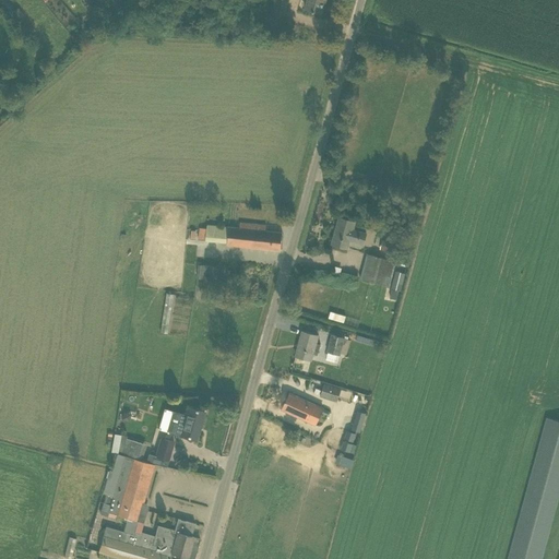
[(308,0),(306,9),(322,13),(324,0),(308,0)]
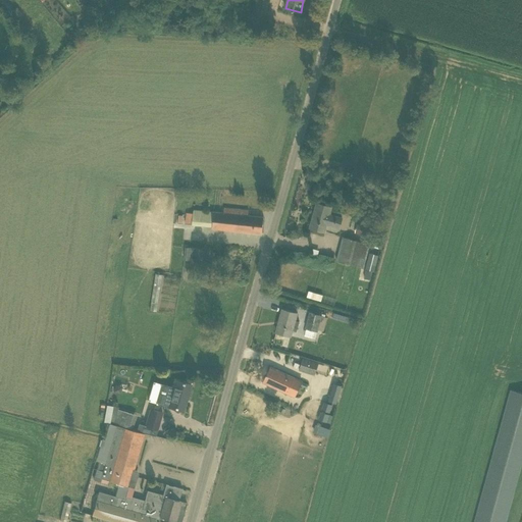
[(85,1),(82,7),(88,11),(91,4),(85,1)]
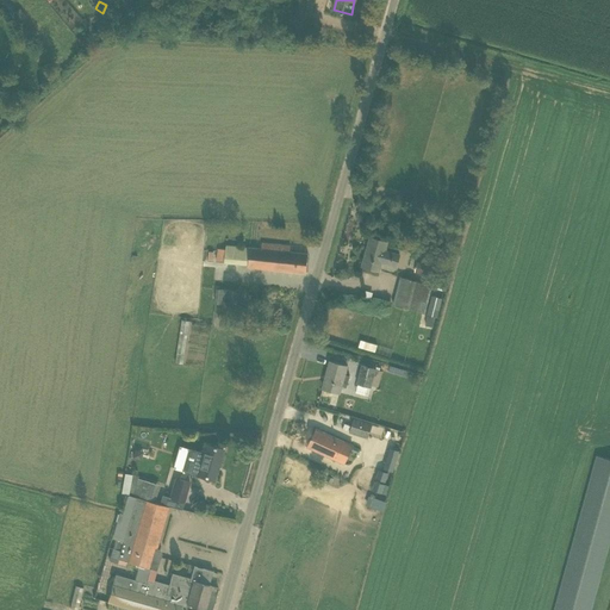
[(20,8),(11,14),(17,24),(17,23),(19,25),(26,20),(25,18),(26,17),(20,8)]
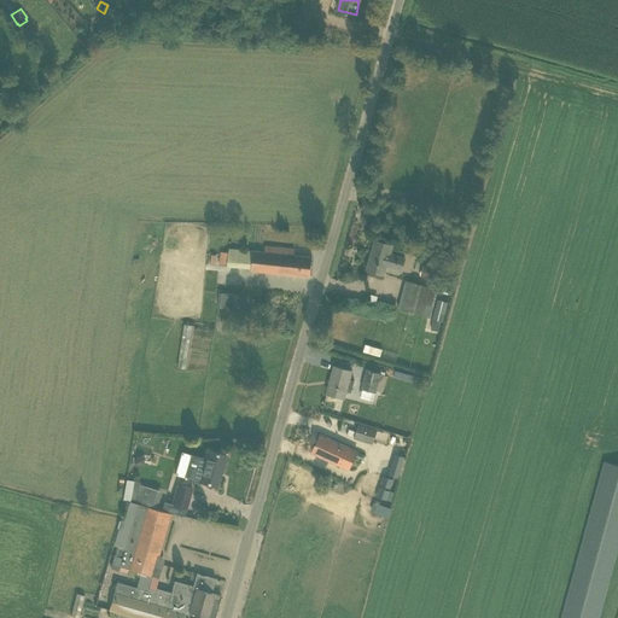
[(320,27),(319,35),(324,35),(324,42),(338,42),(338,40),(343,40),(343,34),(339,34),(339,27),(320,27)]
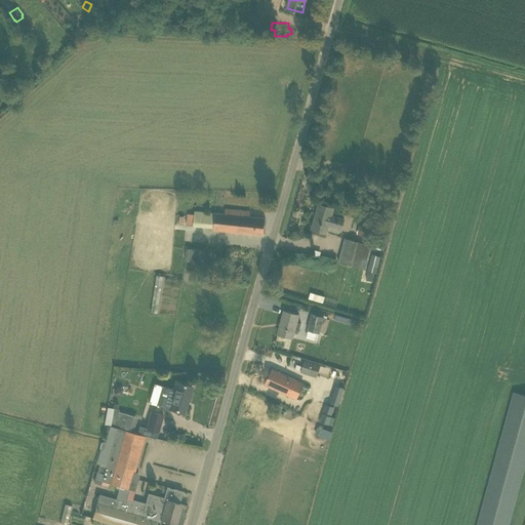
[(334,208),(328,207),(319,204),(312,229),(327,233),(329,227),(341,230),(345,218),(332,214),(334,208)]
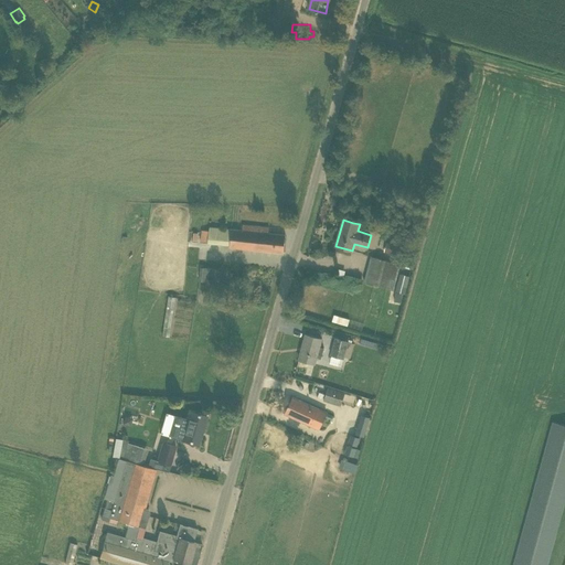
[(242,230),(232,228),(210,226),(209,231),(202,230),(200,242),(230,245),(230,246),(284,253),(286,235),(268,233),(269,227),(243,224),(242,230)]
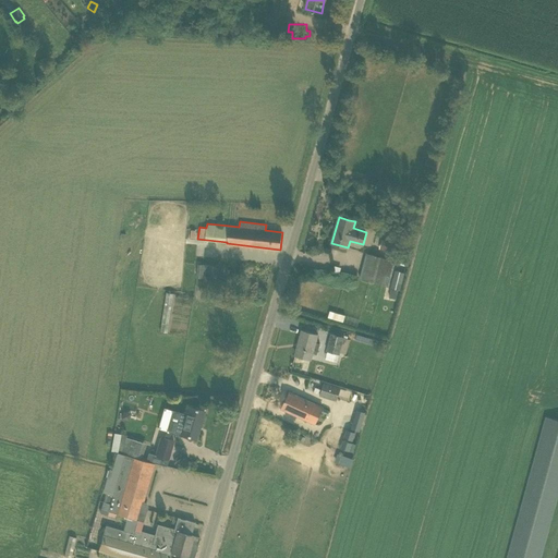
[(390,253),(393,243),(383,240),(379,250),(390,253)]
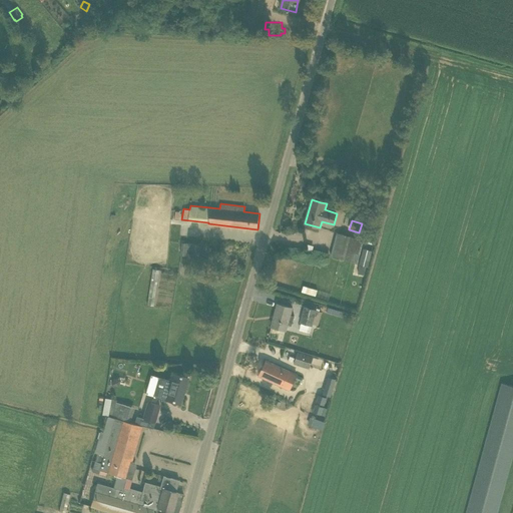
[(358,263),(364,239),(337,232),(331,255),(358,263)]
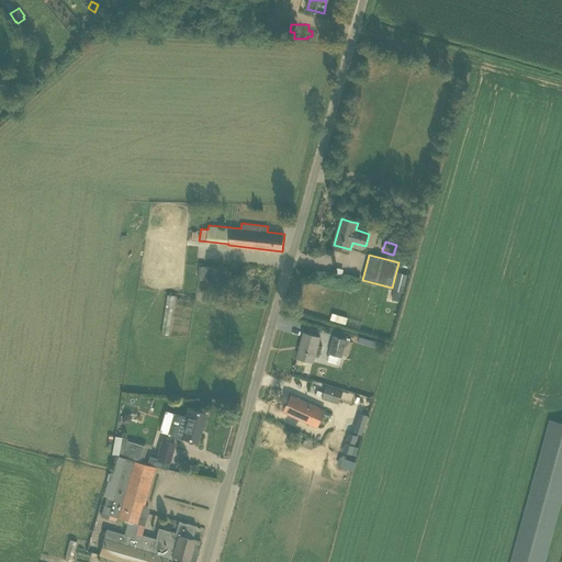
[(210,280),(212,267),(199,266),(198,279),(210,280)]
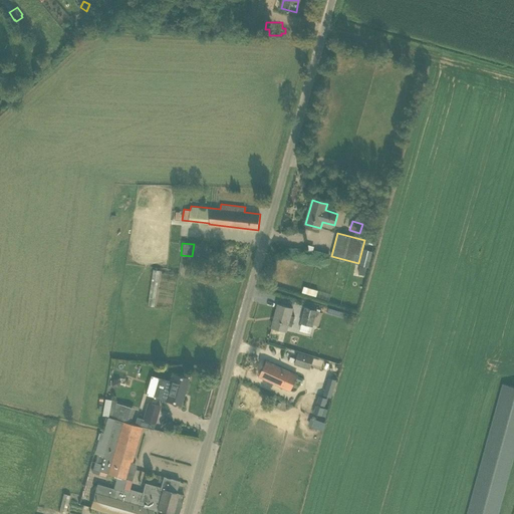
[(363,249),(359,265),(368,267),(372,251),(363,249)]
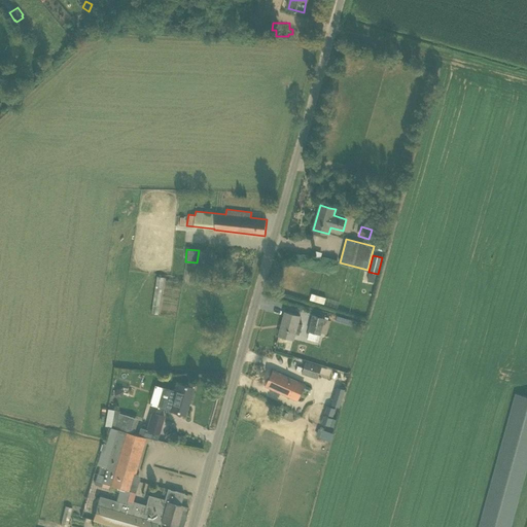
[(324,303),(326,297),(312,293),(310,299),(324,303)]
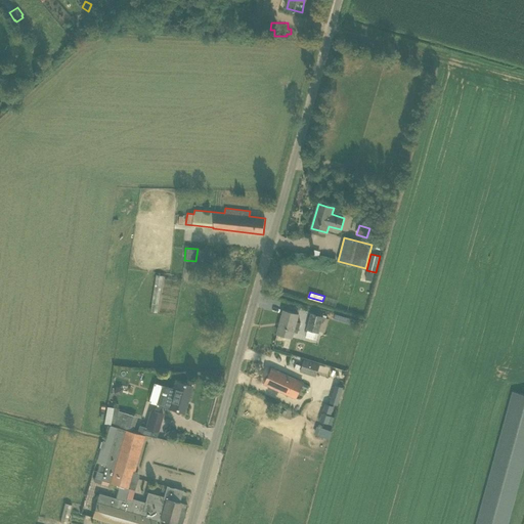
[(300,322),(297,321),(299,314),(284,310),(277,334),(279,334),(291,337),(292,337),(294,332),(298,333),(299,330),(300,322)]
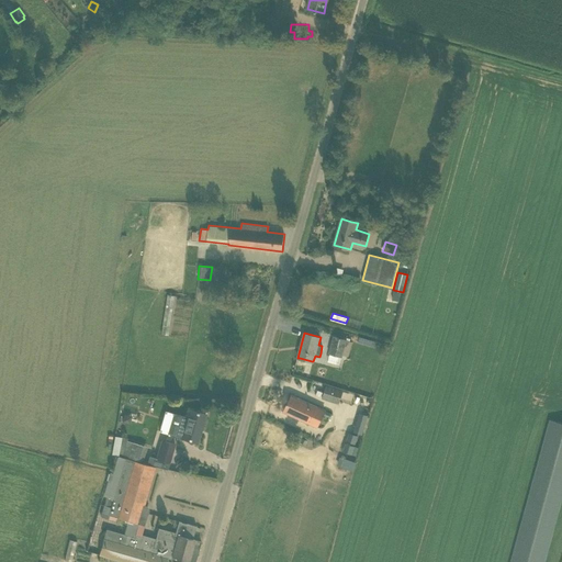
[(348,357),(352,341),(333,336),(328,352),(341,356),(343,355),(348,357)]
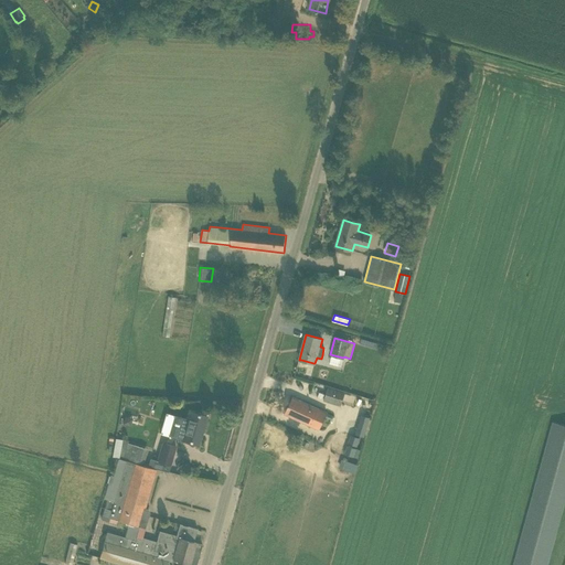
[(350,395),(344,393),(328,387),(323,400),(341,405),(343,400),(348,401),(350,395)]
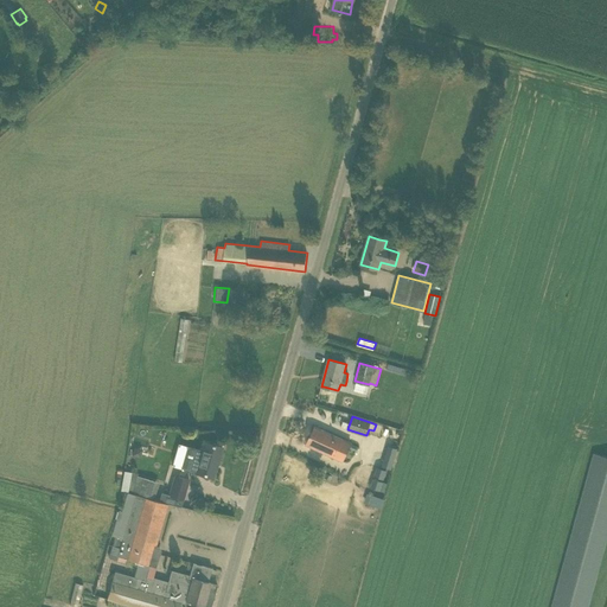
[(343,461),(351,443),(314,427),(306,443),(343,461)]
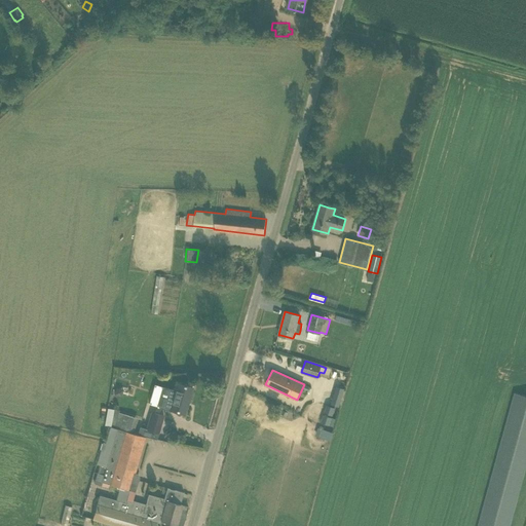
[(178,382),(176,390),(161,385),(156,405),(164,408),(164,409),(170,411),(170,409),(184,414),(192,387),(178,382)]
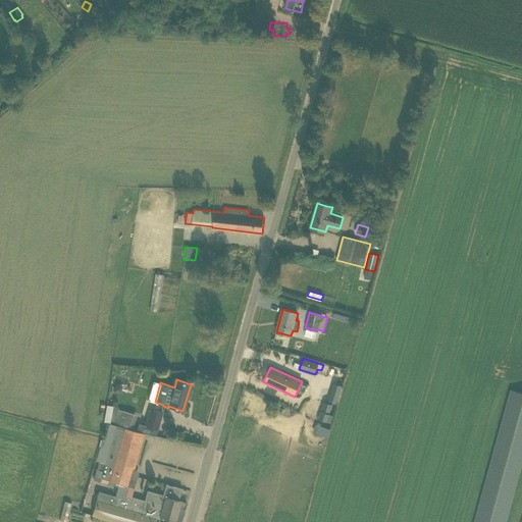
[(344,384),(334,381),(329,401),(338,403),(344,384)]
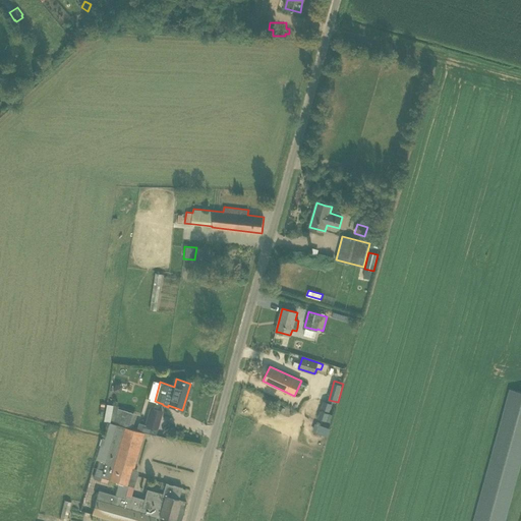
[(520,392),(509,389),(472,520),(504,520),(520,460),(520,392)]
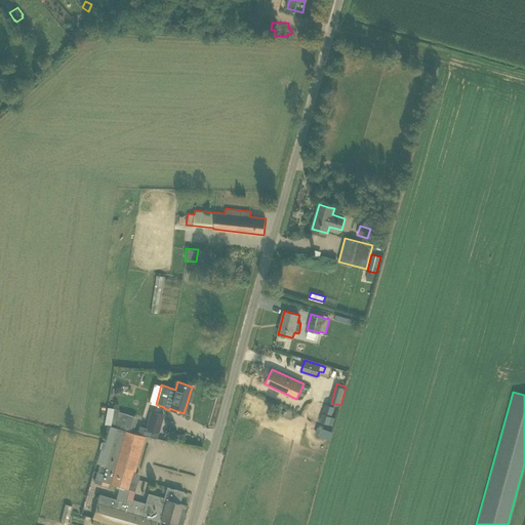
[(327,405),(325,412),(331,414),(334,407),(327,405)]
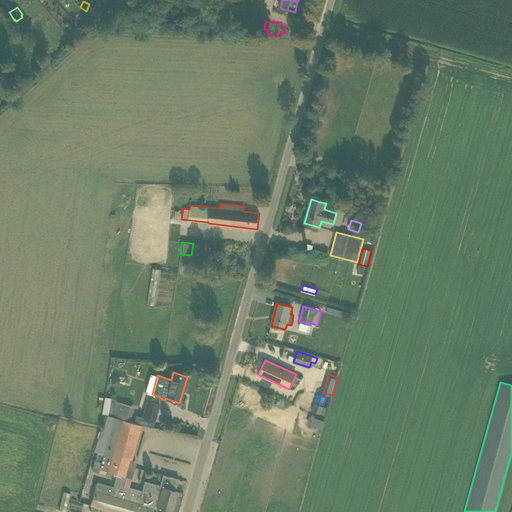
[(110,397),(107,414),(106,416),(114,418),(125,420),(129,405),(116,401),(117,398),(110,397)]
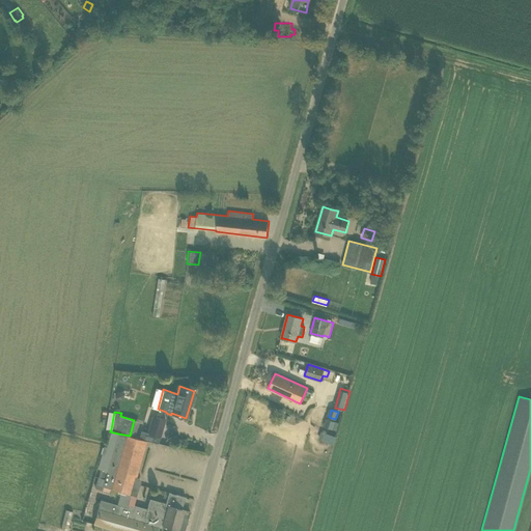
[(152,415),(147,432),(141,430),(139,438),(146,440),(159,443),(166,419),(152,415)]
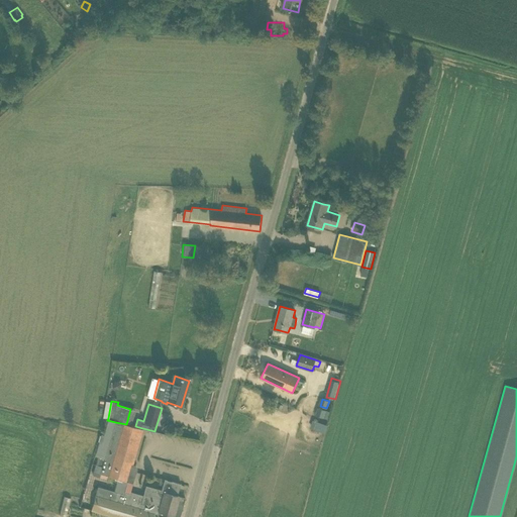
[(319,408),(317,416),(323,418),(325,410),(319,408)]
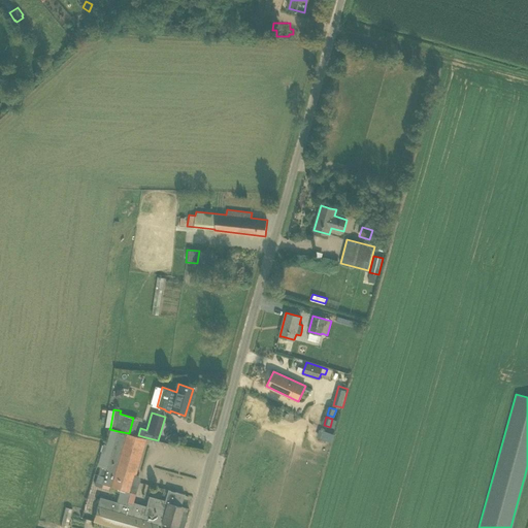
[(320,429),(317,436),(326,440),(329,432),(320,429)]
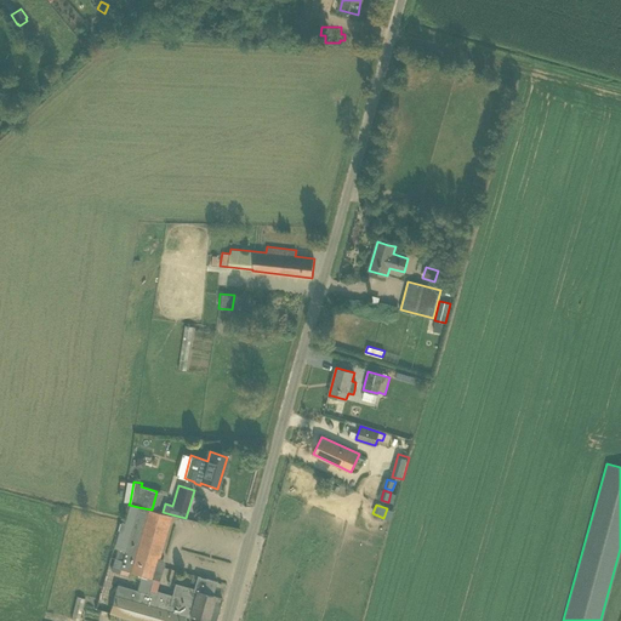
[(215,620),(222,598),(221,598),(216,596),(212,596),(216,581),(197,575),(194,582),(193,588),(175,582),(172,594),(157,590),(151,588),(153,577),(159,580),(164,563),(163,559),(158,558),(171,514),(163,512),(158,511),(158,512),(152,510),(138,507),(120,573),(127,575),(129,570),(142,575),(137,590),(136,590),(124,586),(125,581),(118,579),(117,584),(118,585),(109,613),(140,620),(215,620)]
